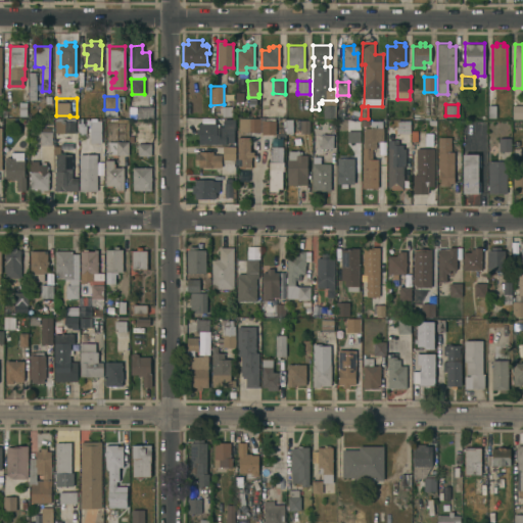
[(522,119),(512,119),(512,104),(522,104),(522,119)]
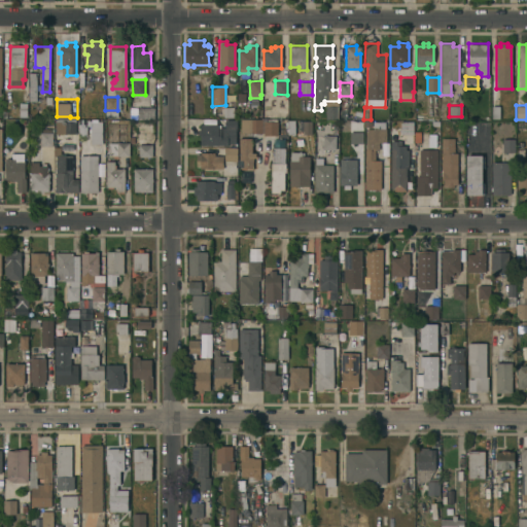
[(338,117),(326,117),(326,106),(338,106),(338,117)]
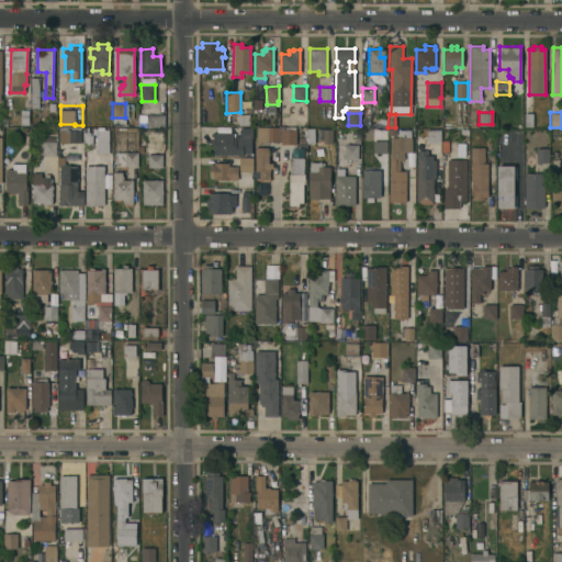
[(142,121),(146,121),(146,114),(165,114),(165,126),(142,126),(142,121)]
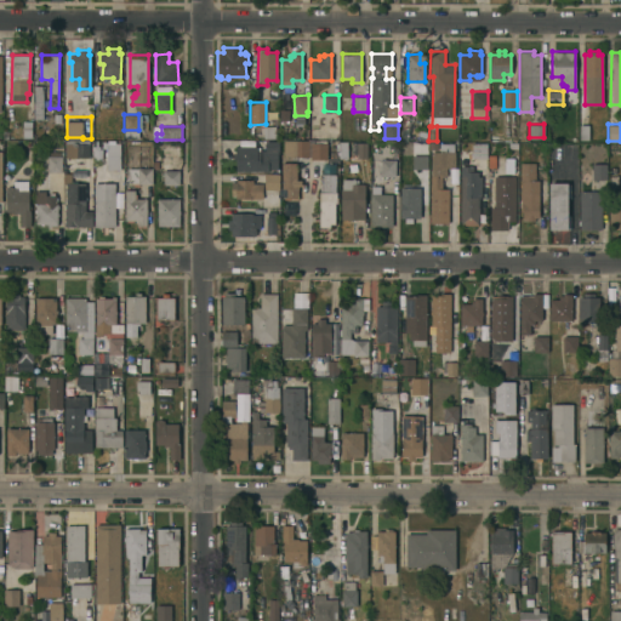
[(577,141),(586,141),(587,126),(579,126),(577,141)]
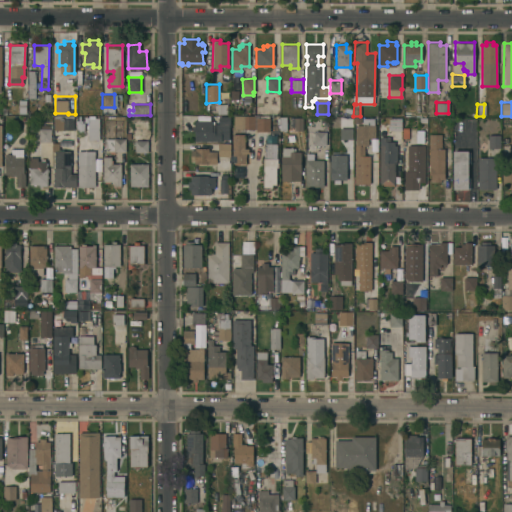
[(54,116),(73,115),(73,129),(54,129),(54,116)]
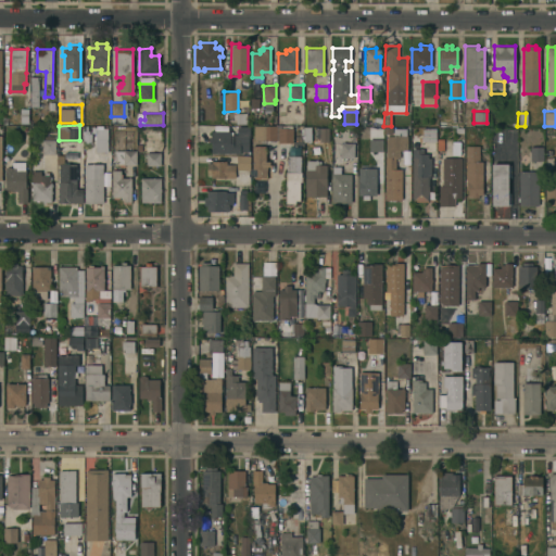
[(277,140),(253,139),(253,126),(253,125),(277,125),(277,140)]
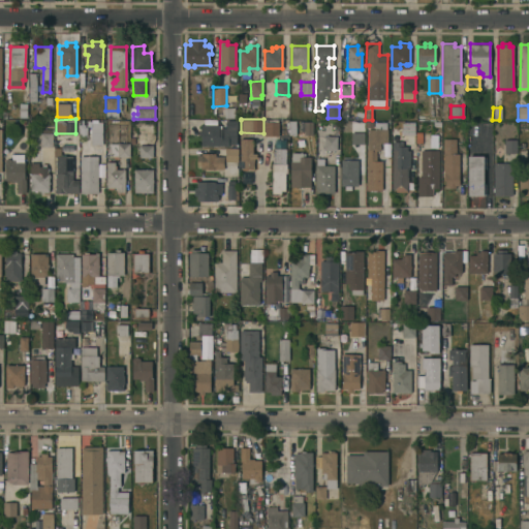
[(263,119),(268,119),(268,121),(278,121),(278,135),(265,135),(265,133),(263,133),(263,119)]
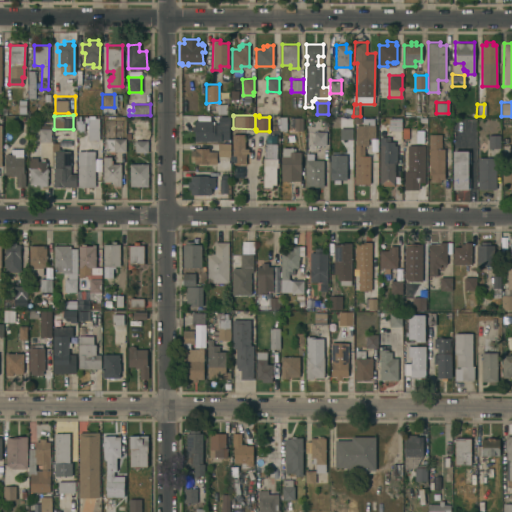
[(229,123),(229,138),(221,138),(221,141),(194,141),(194,131),(192,131),(192,126),(194,126),(194,120),(212,120),(212,124),(214,124),(214,130),(219,130),(219,116),(229,116),(229,123)]
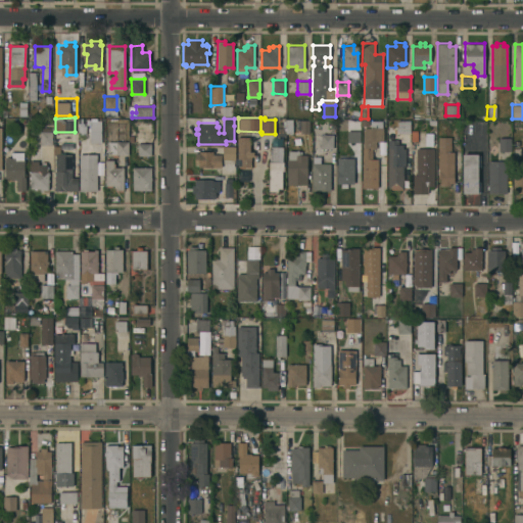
[(308,133),(300,133),(300,120),(308,120),(308,133)]
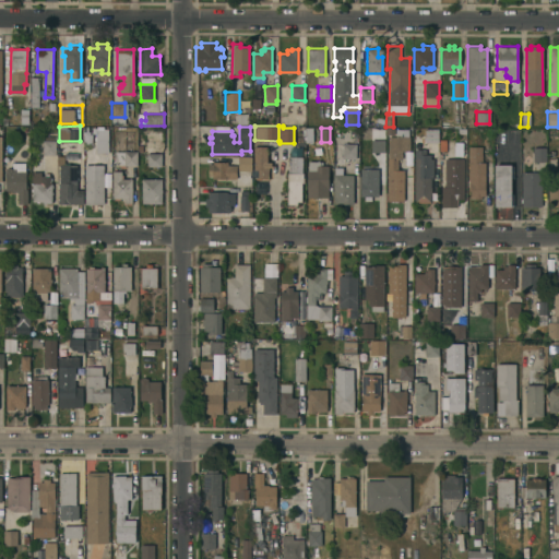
[(438,142),(425,142),(425,128),(438,128),(438,142)]
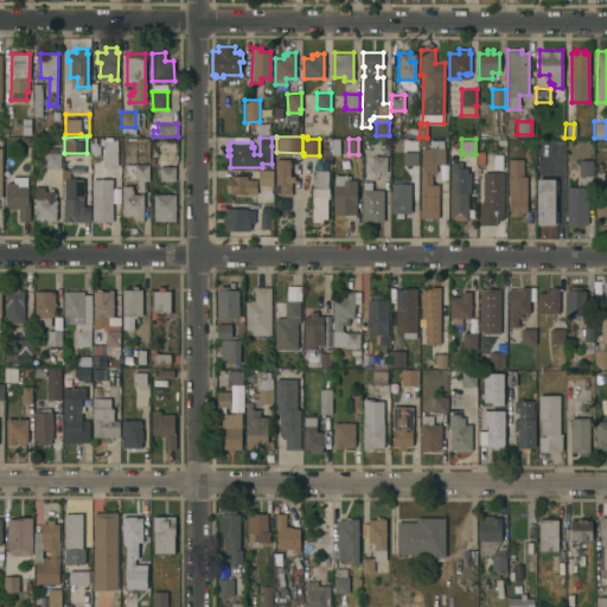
[(104,140),(116,140),(117,165),(104,165),(104,140)]
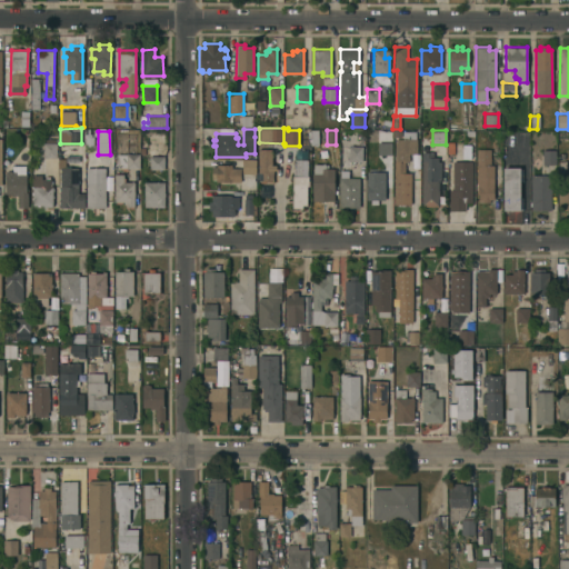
[(516,145),(517,132),(528,132),(528,145),(516,145)]
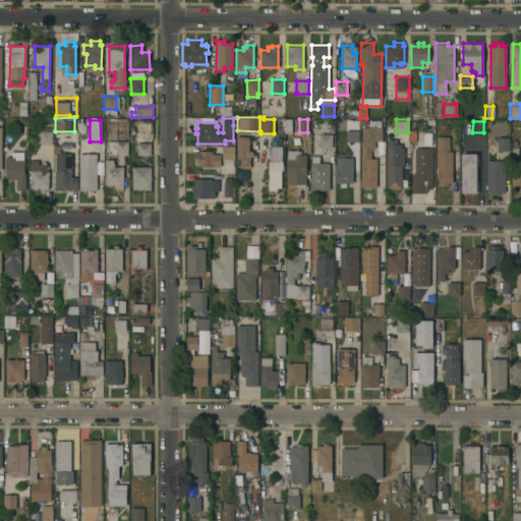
[(40,127),(52,127),(52,145),(40,145),(40,127)]
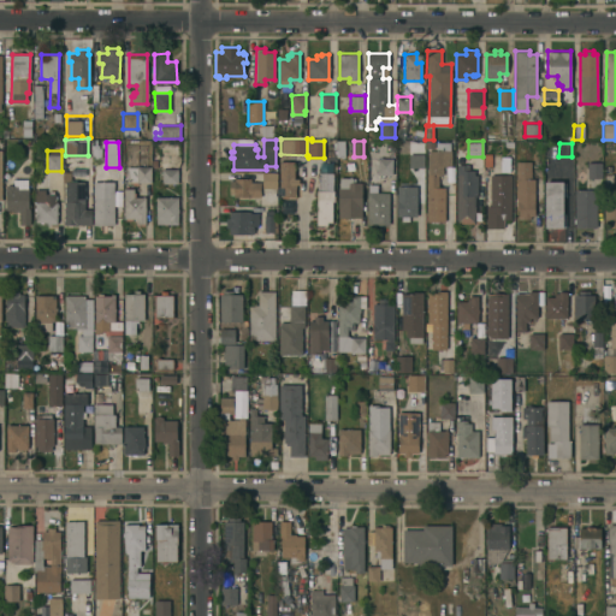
[(451,166),(442,166),(442,175),(438,175),(438,187),(445,187),(445,220),(427,220),(427,150),(451,150),(451,166)]
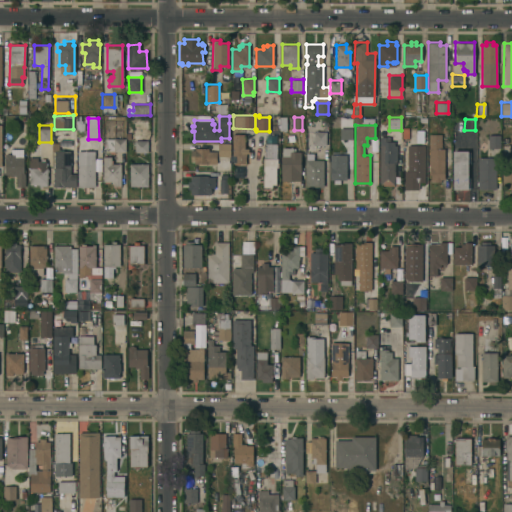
[(339,129),(339,139),(351,140),(351,129),(339,129)]
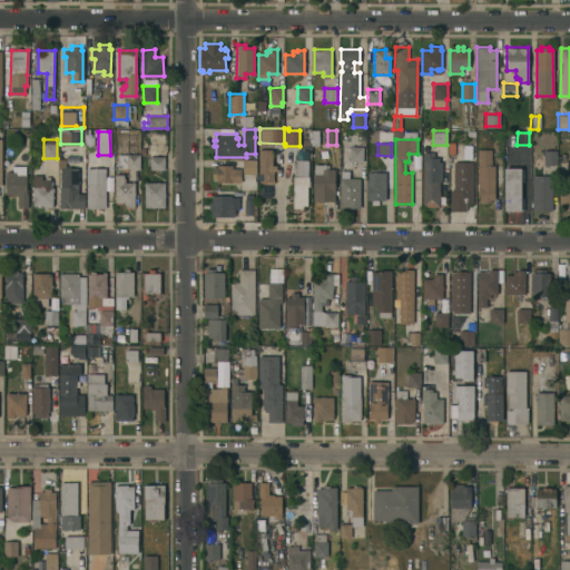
[(363,146),(363,161),(347,160),(349,146),(363,146)]
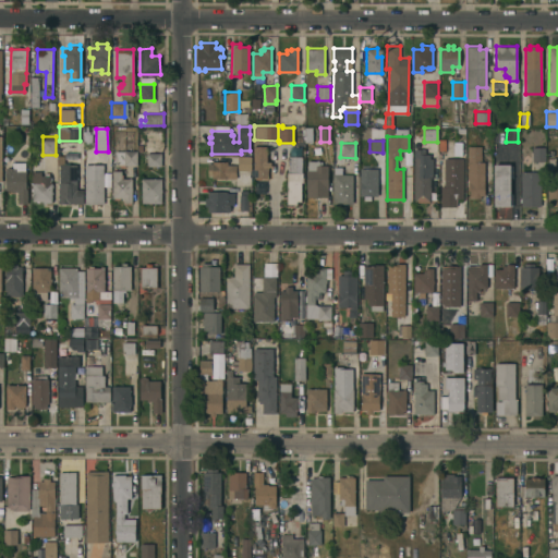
[(266,162),(267,162),(267,177),(254,177),(254,170),(257,170),(257,169),(253,169),(253,145),(266,146),(266,162)]
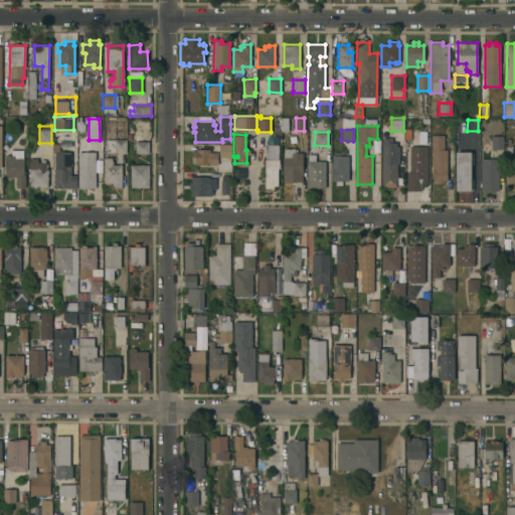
[(447,180),(443,180),(443,183),(433,183),(433,175),(432,175),(432,135),(444,135),(444,149),(447,149),(447,180)]
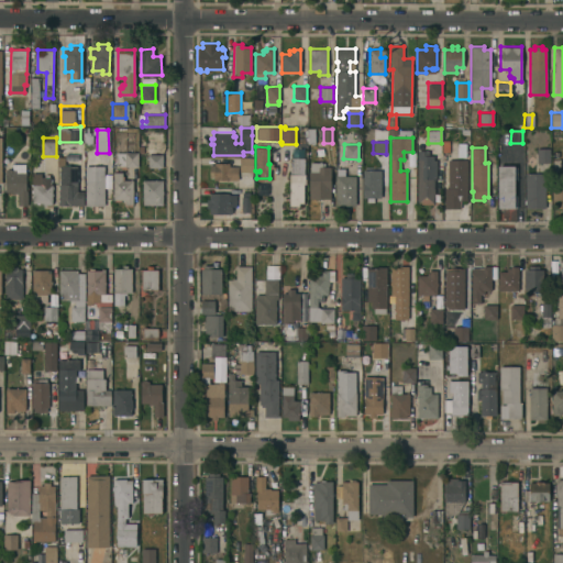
[(550,162),(537,163),(537,148),(550,148),(550,162)]
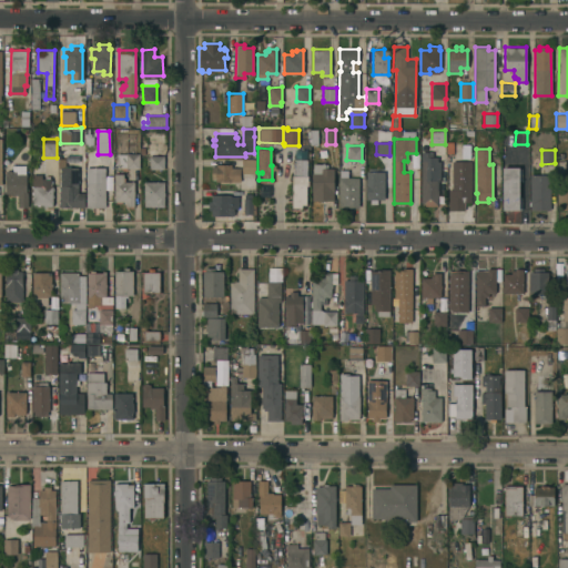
[(439,180),(438,180),(438,205),(421,205),(422,151),(433,151),(433,156),(437,156),(437,161),(439,161),(439,180)]
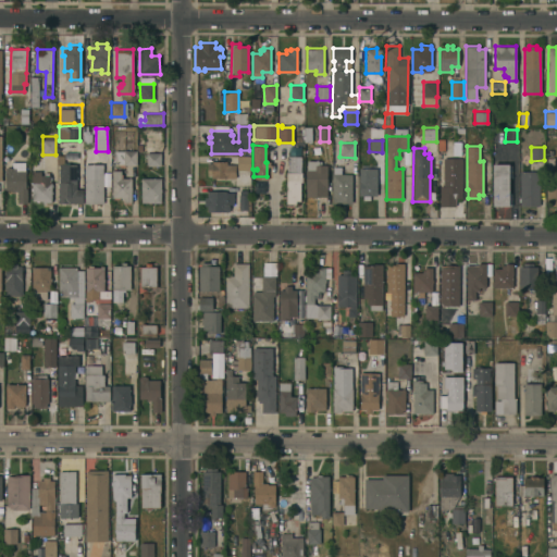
[(114,150),(136,150),(136,164),(114,163),(114,150)]
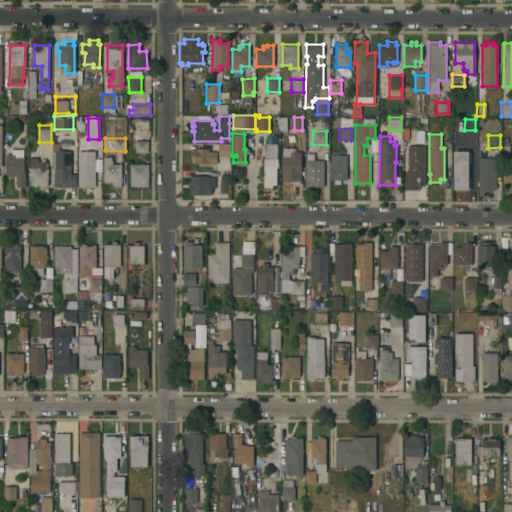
[(134,140),(147,140),(147,151),(135,152),(134,140)]
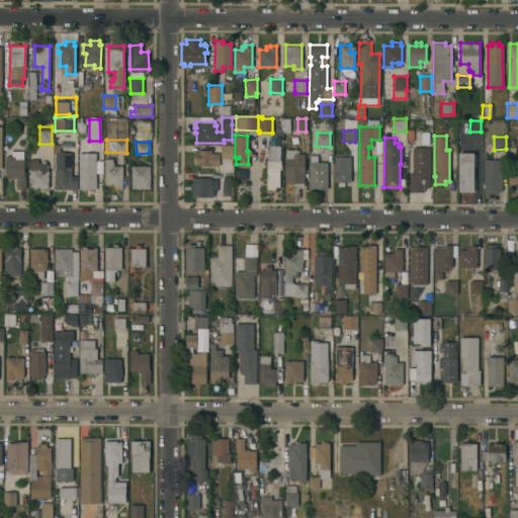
[(54,170),(55,170),(55,153),(53,153),(53,145),(59,145),(59,152),(70,152),(70,175),(77,175),(77,188),(55,188),(54,170)]
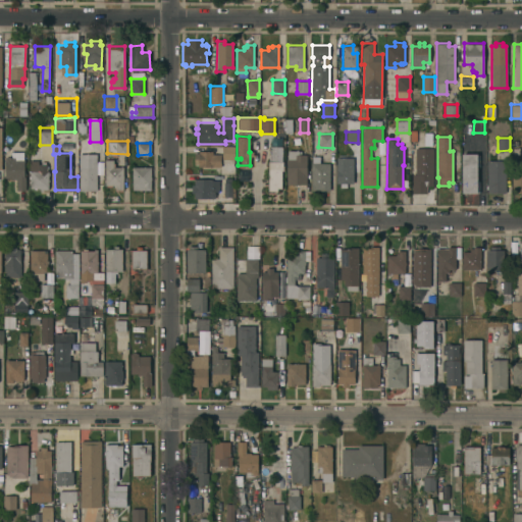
[(281,166),(280,188),(277,188),(277,191),(267,191),(268,162),(269,162),(270,146),(282,146),(281,166)]
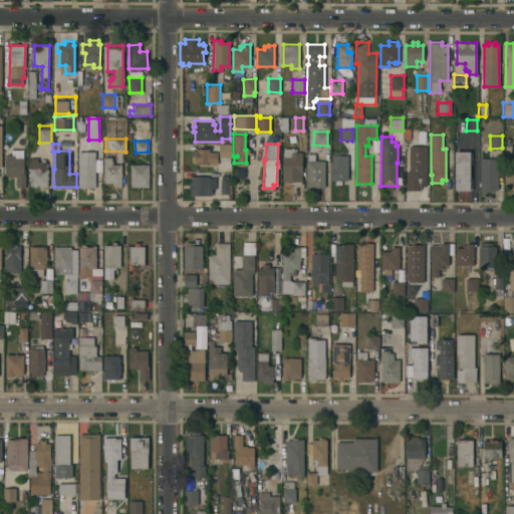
[(231,157),(219,157),(219,145),(231,145),(231,157)]
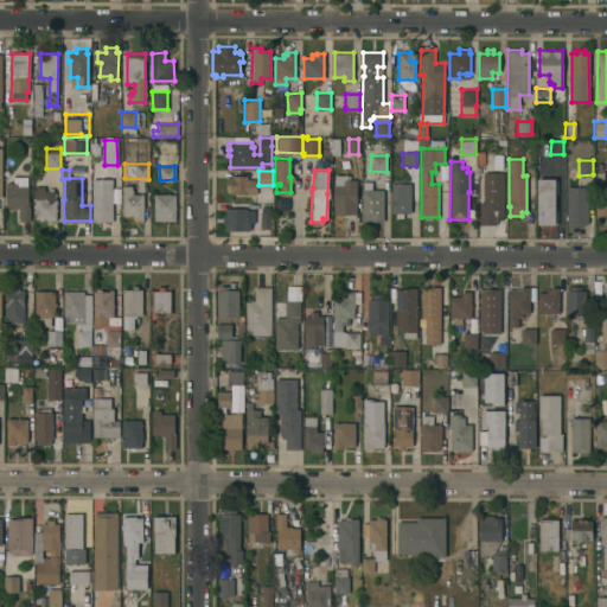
[(503,211),(496,211),(496,224),(479,224),(479,203),(483,203),(483,172),(503,172),(503,211)]
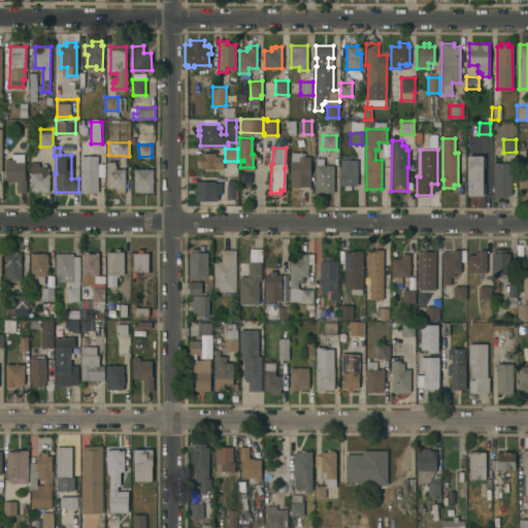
[(309,187),(289,187),(289,161),(291,161),(291,152),(301,152),(301,156),(309,156),(309,187)]
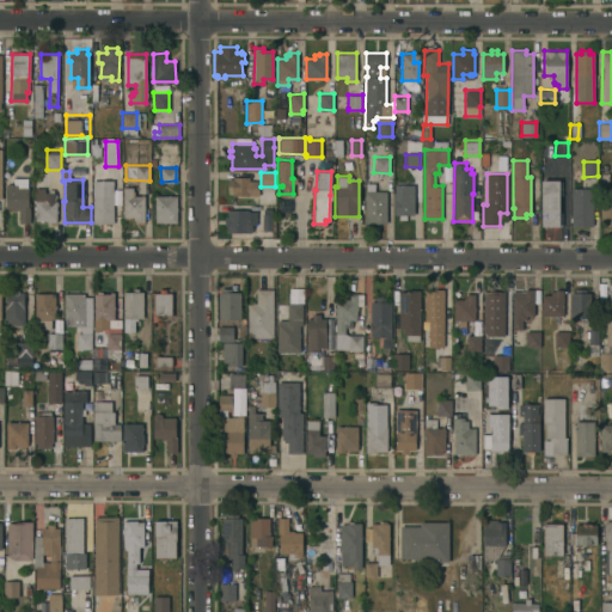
[(6,184),(13,184),(13,177),(28,177),(28,188),(29,188),(29,207),(30,207),(30,222),(20,222),(19,209),(13,209),(13,208),(6,208),(6,184)]
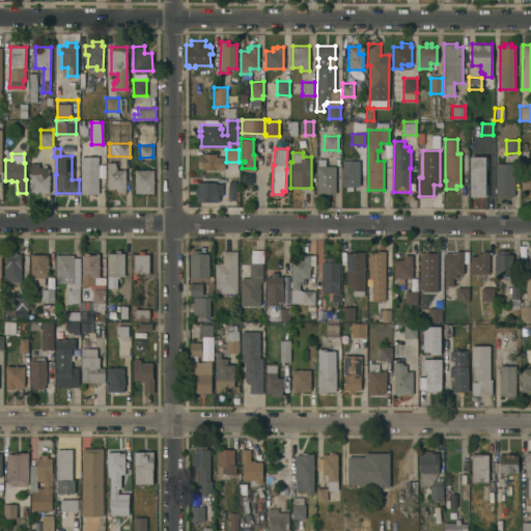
[(224,169),(201,169),(201,167),(198,167),(198,156),(201,156),(201,154),(216,154),(216,157),(224,157),(224,169)]
